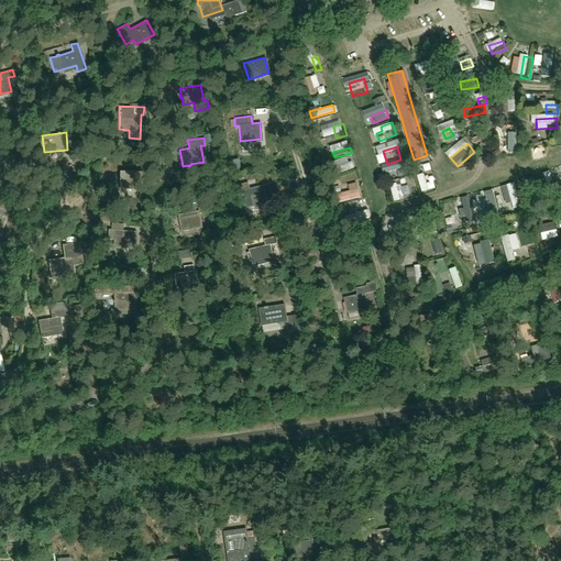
[(61,155),(52,155),(53,165),(61,165),(61,155)]
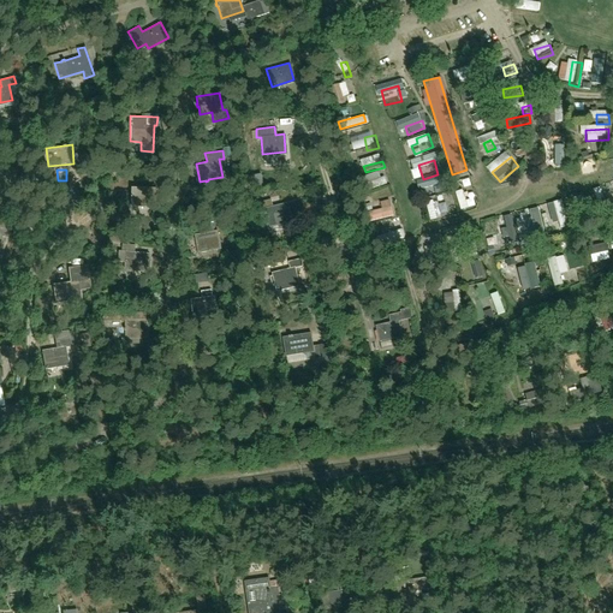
[(499,180),(503,188),(517,179),(513,173),(499,180)]
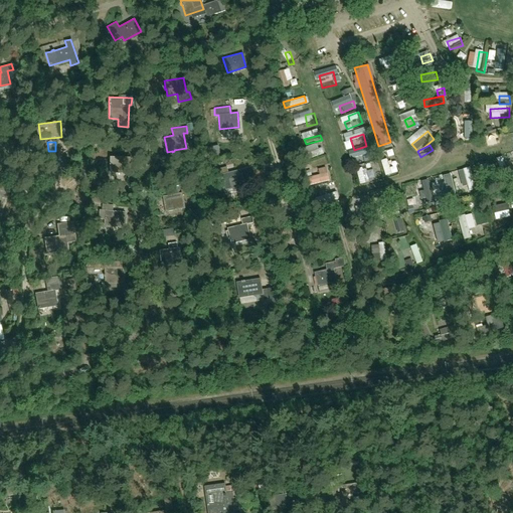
[(310,163),(328,159),(325,147),(307,151),(310,163)]
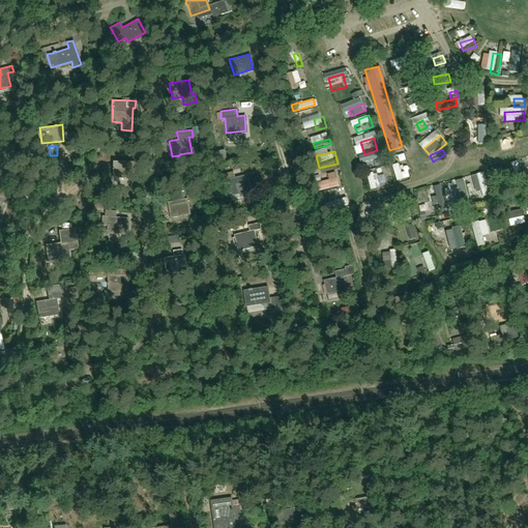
[(378,156),(367,160),(370,169),(381,165),(378,156)]
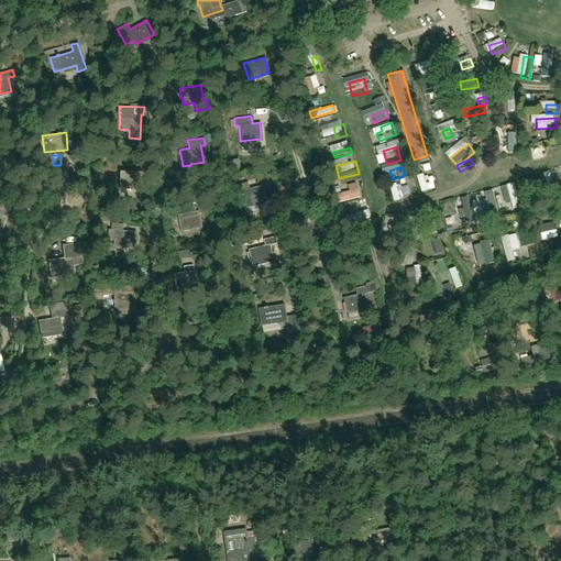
[(119,177),(119,179),(119,187),(140,187),(141,171),(120,169),(119,177)]
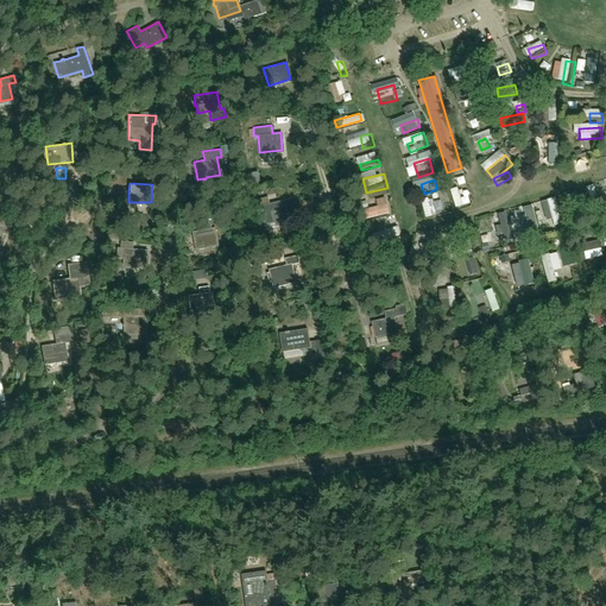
[(266,196),(253,199),(254,201),(256,206),(260,204),(265,222),(288,216),(283,199),(269,202),(266,196)]
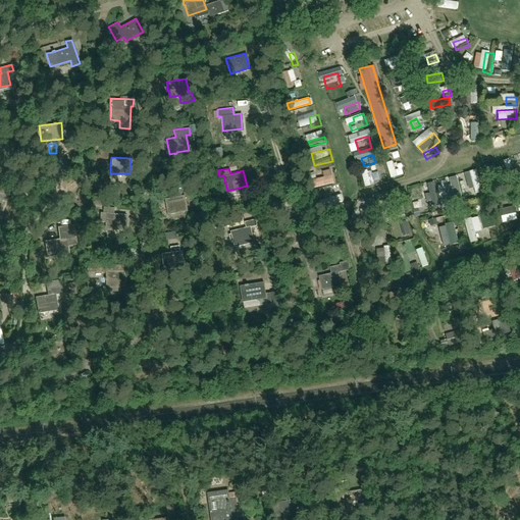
[(478,177),(472,179),(477,196),(483,194),(478,177)]
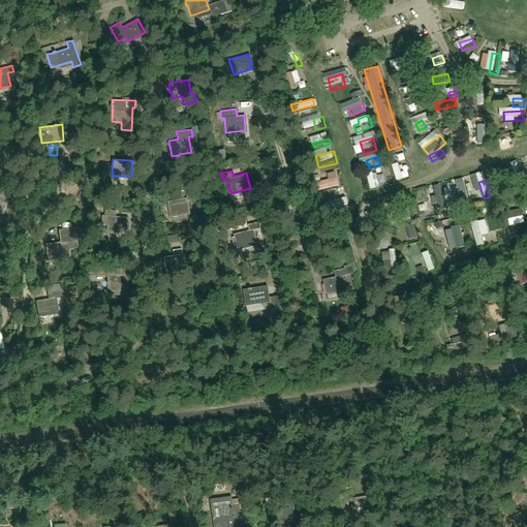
[(343,182),(333,184),(335,193),(345,191),(343,182)]
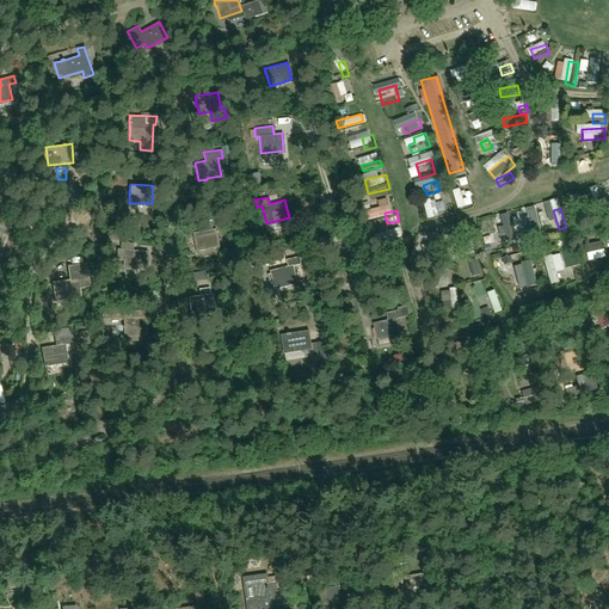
[(215,227),(211,228),(210,222),(204,223),(205,229),(192,232),(195,250),(217,245),(215,227)]
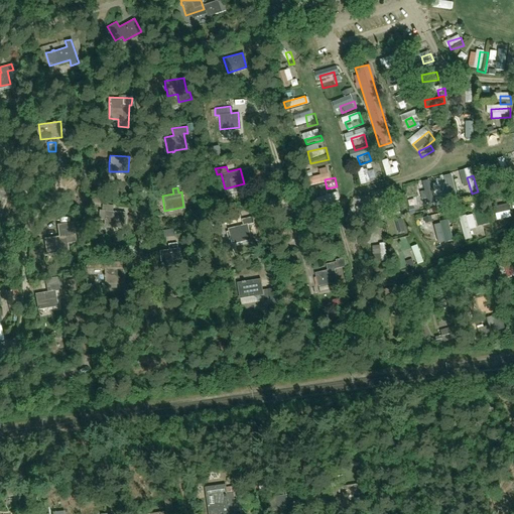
[(404,214),(400,198),(394,199),(398,216),(404,214)]
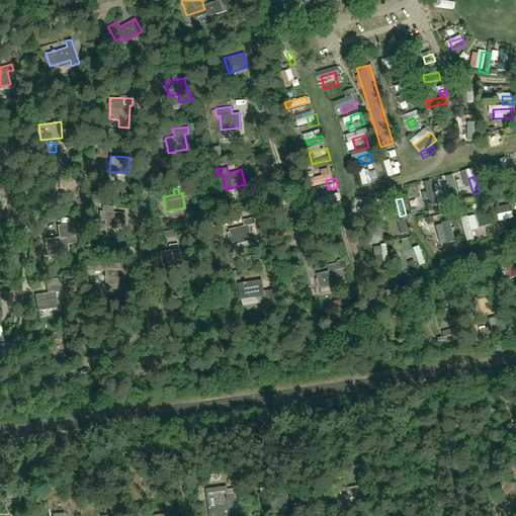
[(98,219),(103,220),(103,226),(122,228),(123,211),(112,210),(112,204),(101,204),(101,209),(98,209),(98,219)]
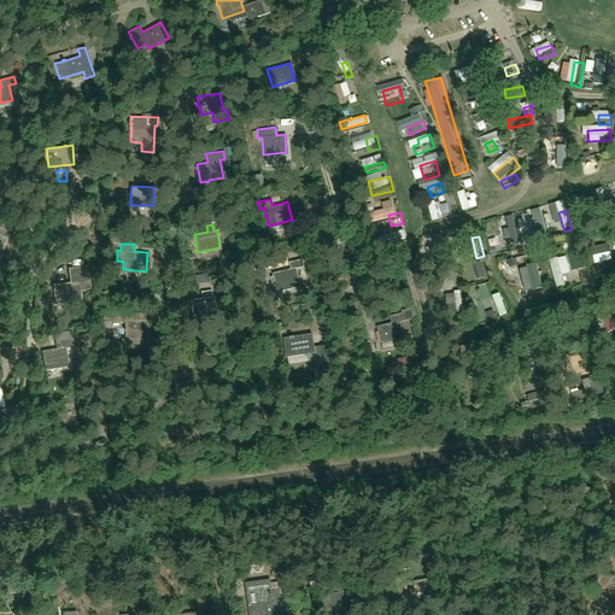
[(597,255),(603,273),(614,268),(614,252),(614,249),(597,255)]
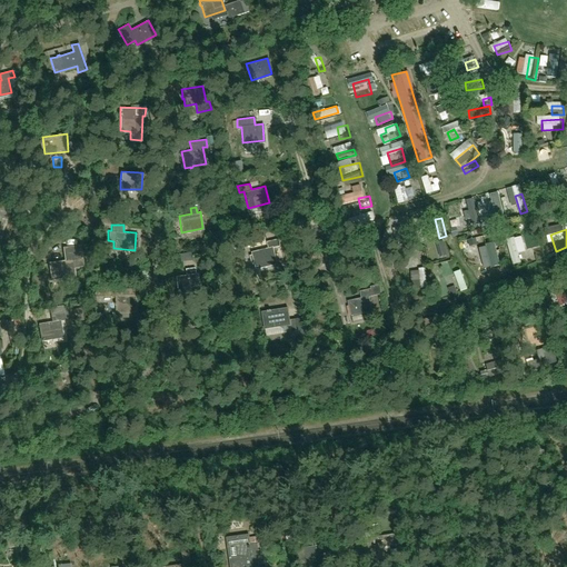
[(278,245),(277,238),(266,241),(267,247),(250,251),(251,254),(249,255),(250,262),(252,261),(255,268),(275,262),(271,246),(278,245)]
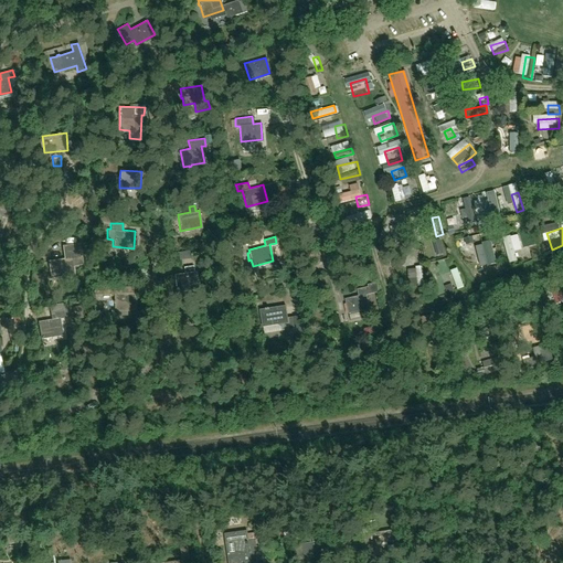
[(189,250),(178,251),(179,258),(190,257),(189,250)]
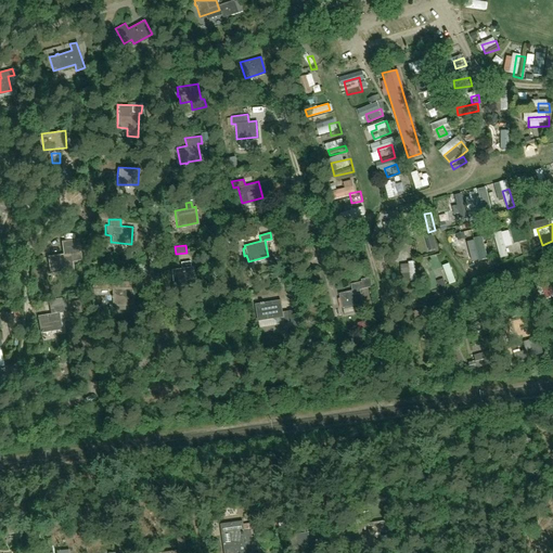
[(478,265),(486,264),(484,247),(475,248),(478,265)]
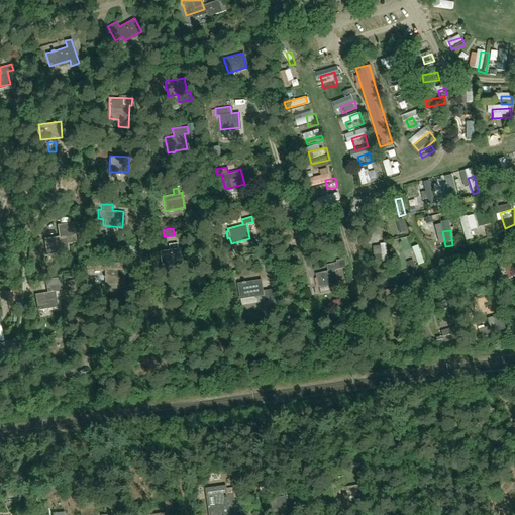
[(65,235),(58,236),(43,238),(43,240),(42,240),(42,242),(43,242),(45,253),(67,250),(65,235)]
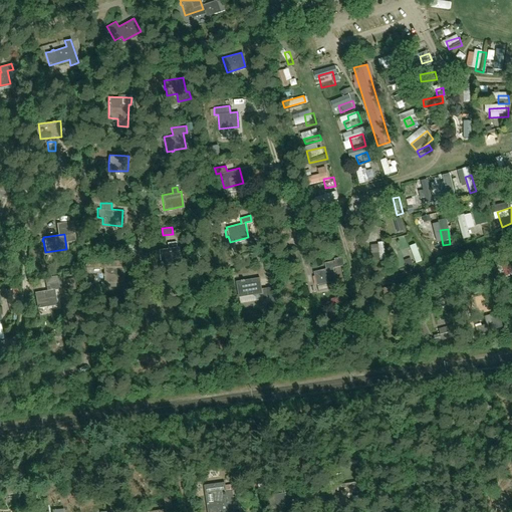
[(178,246),(176,247),(175,241),(167,242),(167,248),(159,249),(161,264),(180,261),(178,246)]
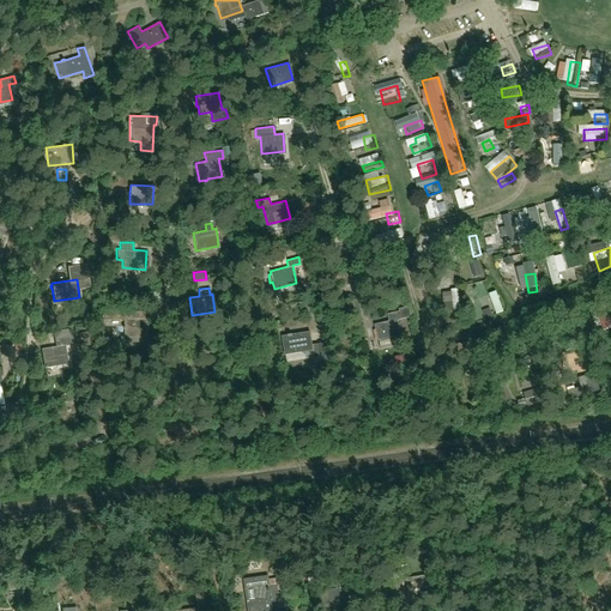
[(398,307),(399,309),(387,313),(388,320),(374,324),(377,339),(399,333),(395,319),(400,318),(410,315),(407,304),(398,307)]
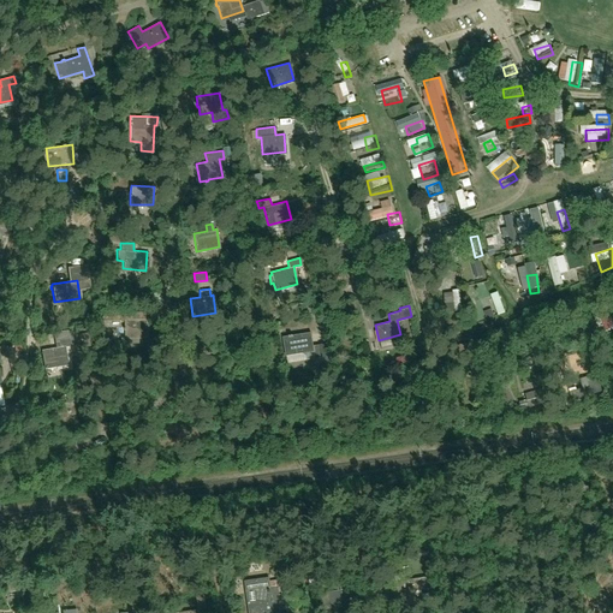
[(147,317),(141,319),(140,310),(131,310),(119,311),(119,309),(101,309),(101,320),(115,320),(124,319),(124,337),(147,337),(147,317)]
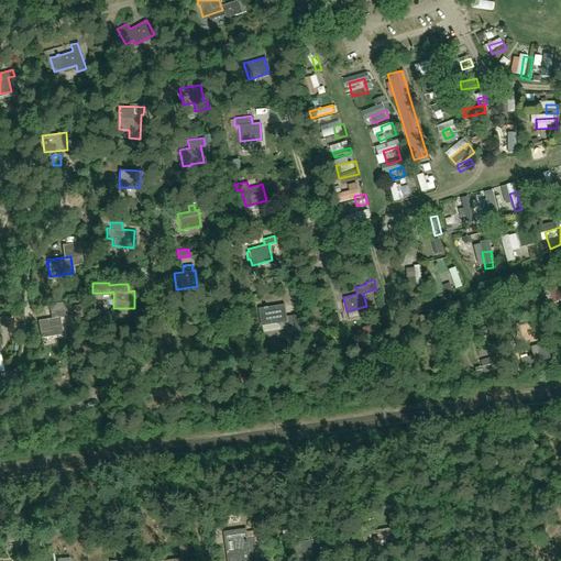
[(278,323),(279,328),(294,326),(292,314),(285,315),(284,304),(267,306),(267,305),(263,306),(263,307),(257,308),(261,323),(274,321),(278,323)]
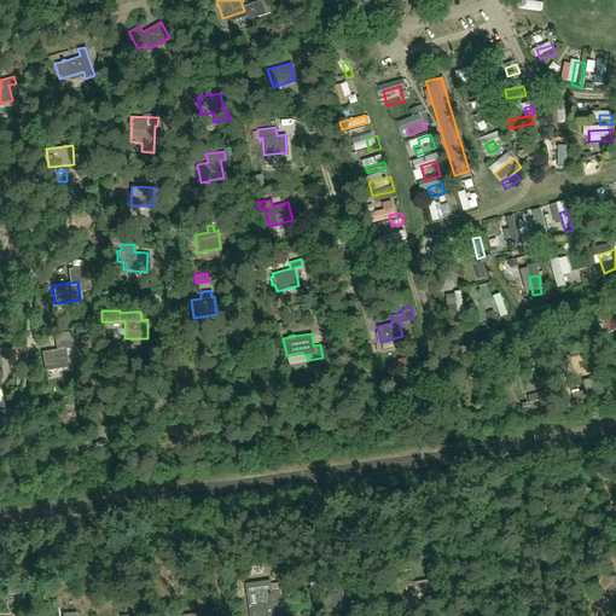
[(70,346),(68,338),(56,341),(57,348),(40,350),(44,368),(67,365),(63,347),(70,346)]
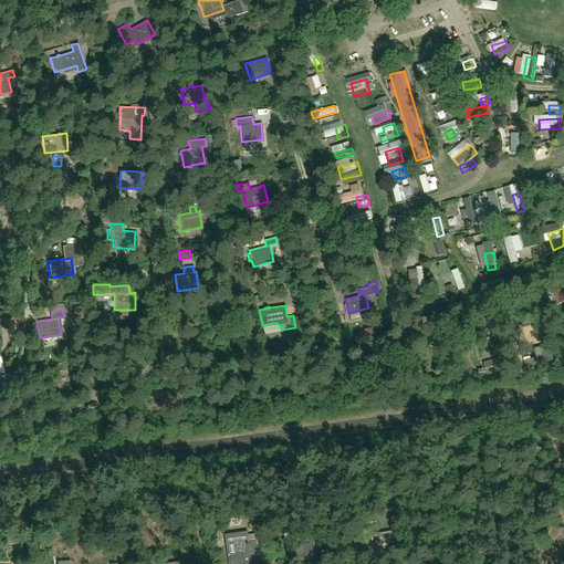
[(270,333),(271,341),(281,340),(280,332),(270,333)]
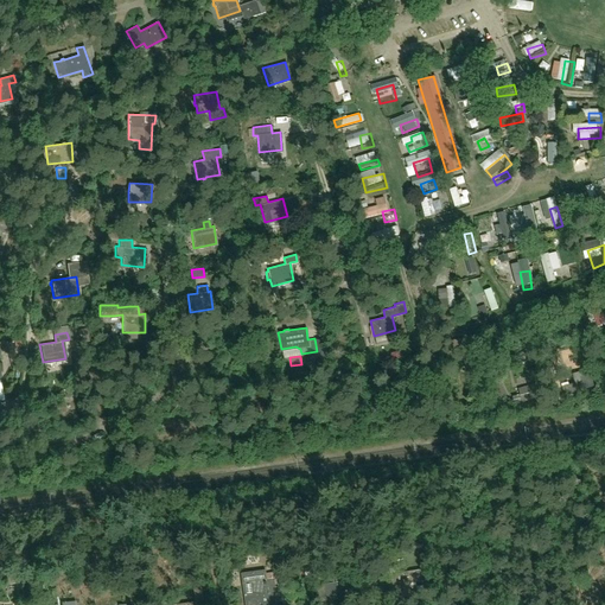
[(51,371),(63,370),(62,360),(50,362),(51,371)]
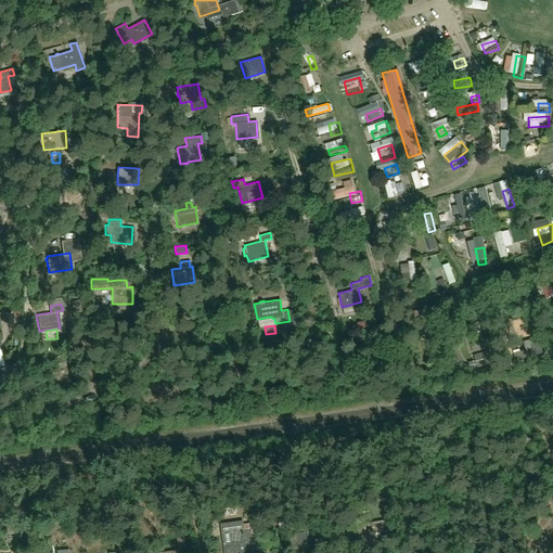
[(538,346),(535,330),(521,332),(524,349),(538,346)]
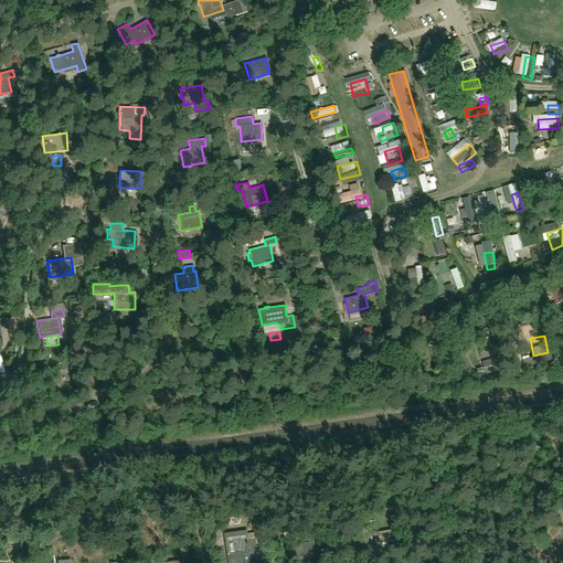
[(310,541),(290,544),(293,559),(314,555),(311,541),(318,540),(317,528),(308,529),(310,541)]
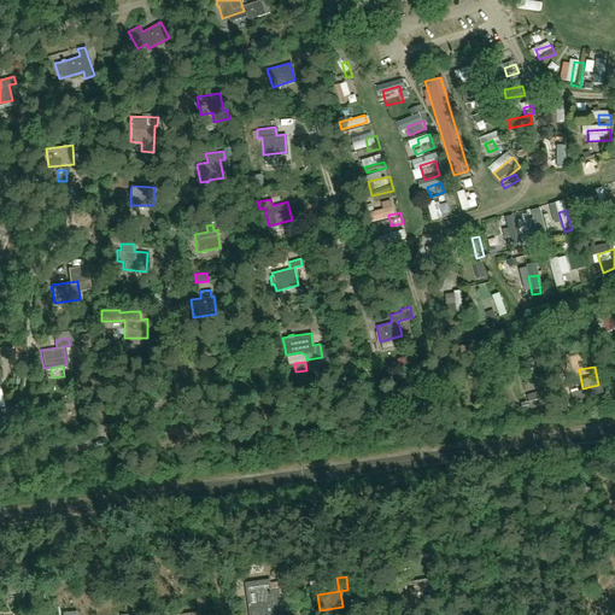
[(268,578),(245,580),(247,603),(249,614),(271,614),(271,608),(280,607),(276,587),(269,589),(268,578)]
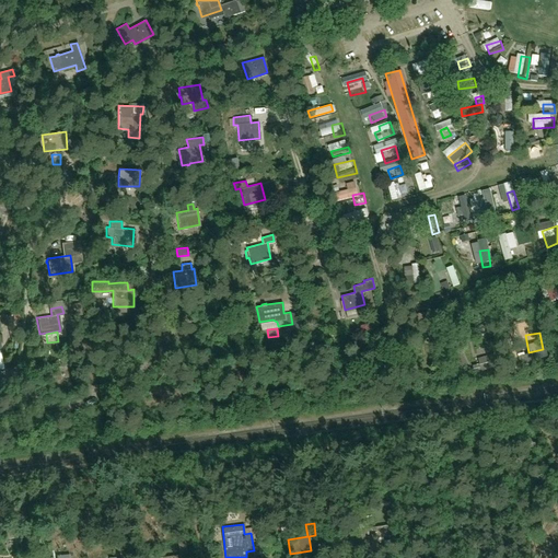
[(357,544),(372,542),(373,548),(383,547),(382,538),(378,539),(376,536),(392,534),(390,524),(355,530),(357,544)]
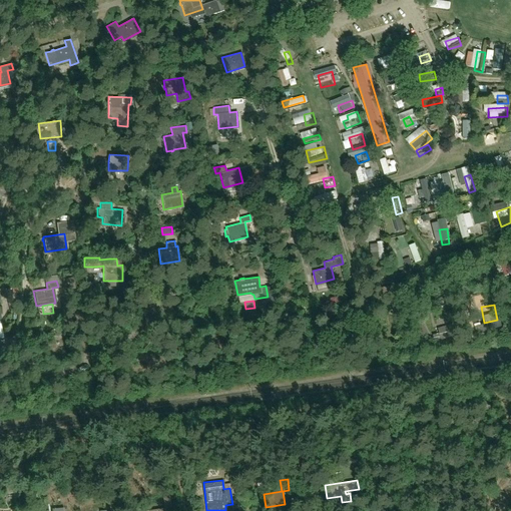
[(168,495),(162,496),(164,508),(142,510),(141,510),(165,510),(165,506),(170,506),(168,495)]
